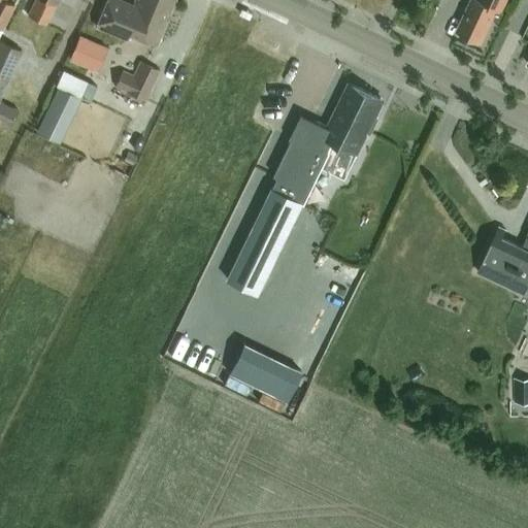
[(0,0),(0,34),(2,30),(13,6),(4,2),(4,1),(4,0),(0,0)]
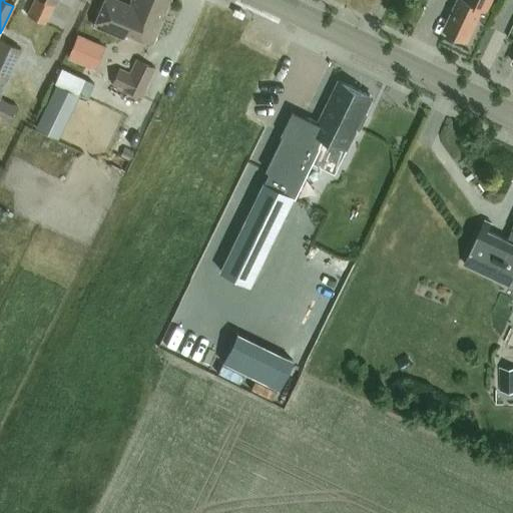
[(53,4),(54,5),(56,0),(33,0),(26,16),(44,24),(53,4)]
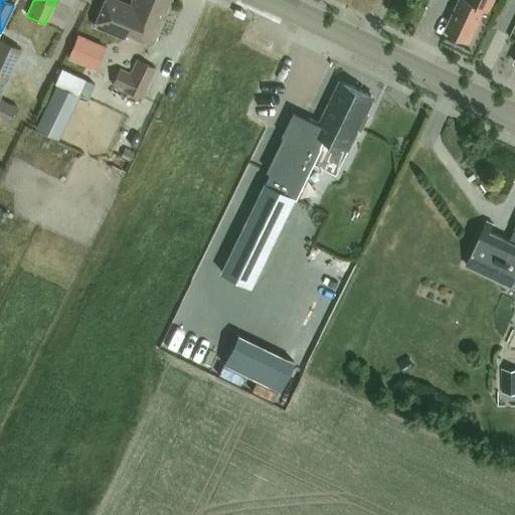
[(152,45),(170,1),(167,0),(136,0),(135,0),(132,0),(130,7),(114,0),(104,0),(94,26),(123,39),(126,34),(152,45)]
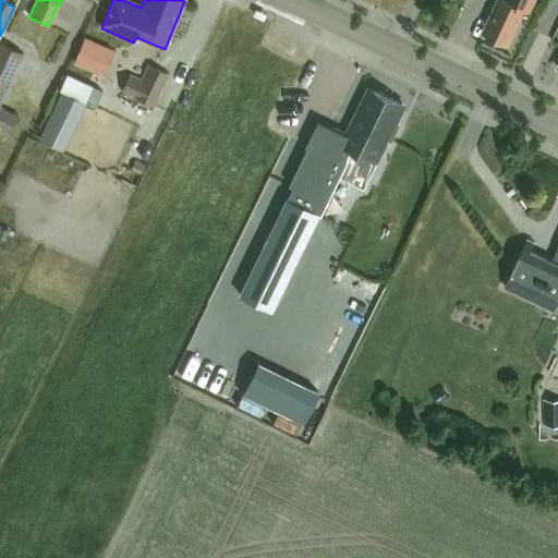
[(506,0),(506,1),(502,0),(499,0),(484,34),(507,45),(519,21),(526,24),(532,13),(528,12),(533,0),(506,0)]
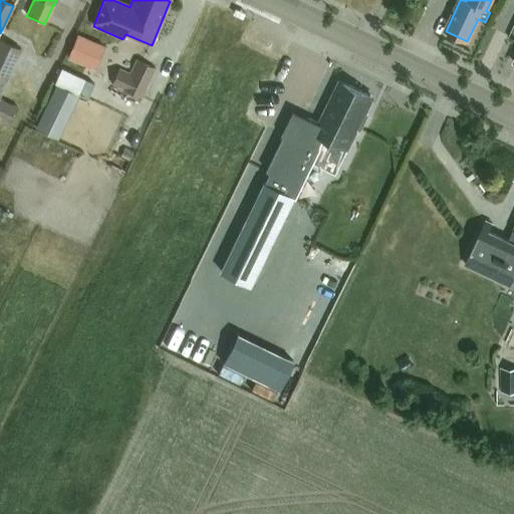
[(95,42),(77,35),(67,59),(85,67),(95,42)]
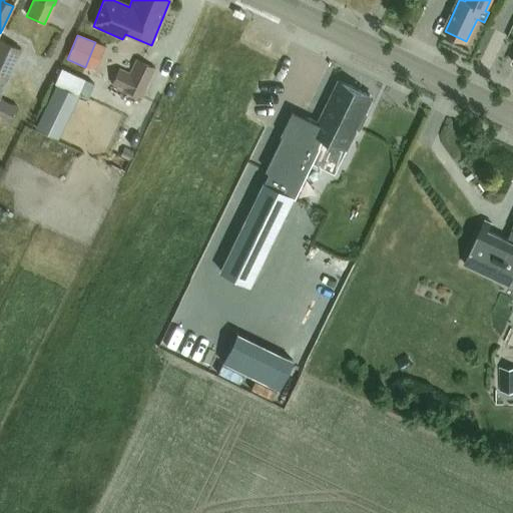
[(20,50),(0,40),(0,80),(4,83),(20,50)]
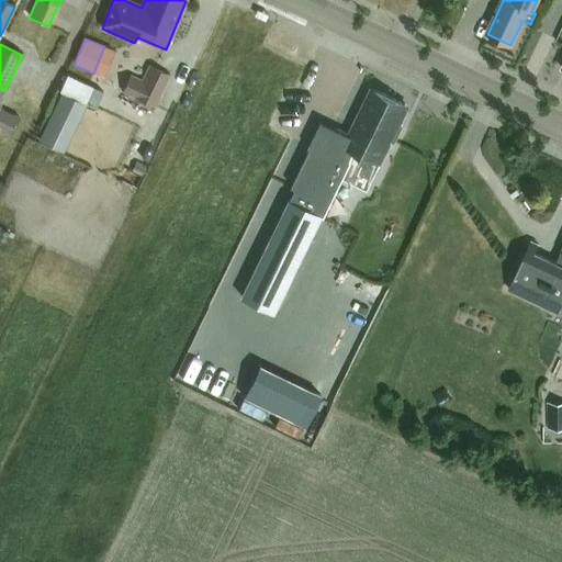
[(155,110),(170,78),(147,67),(141,81),(130,76),(121,93),(125,96),(136,101),(155,110)]
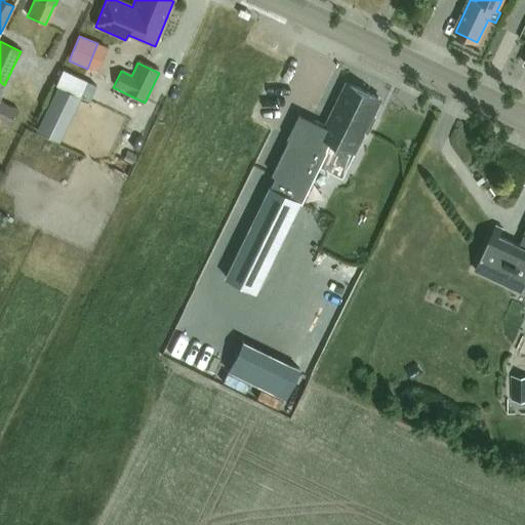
[(79,96),(85,81),(62,70),(54,84),(79,96)]
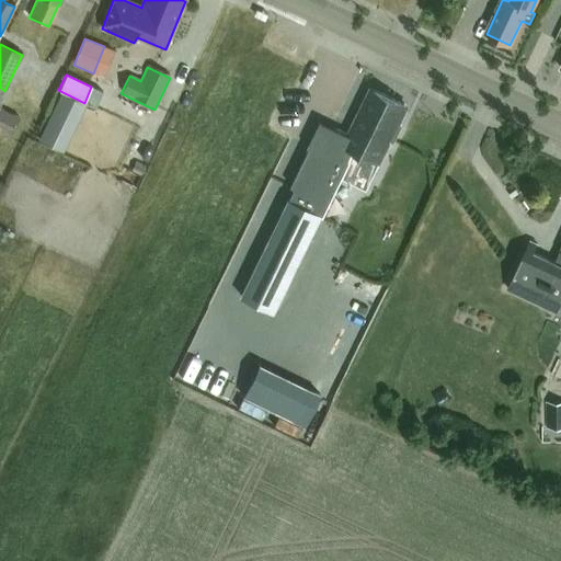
[(347,136),(332,128),(320,153),(310,149),(292,186),(296,189),(243,297),(276,313),(350,162),(375,174),(391,141),(393,142),(401,126),(395,124),(403,105),(370,89),(347,136)]
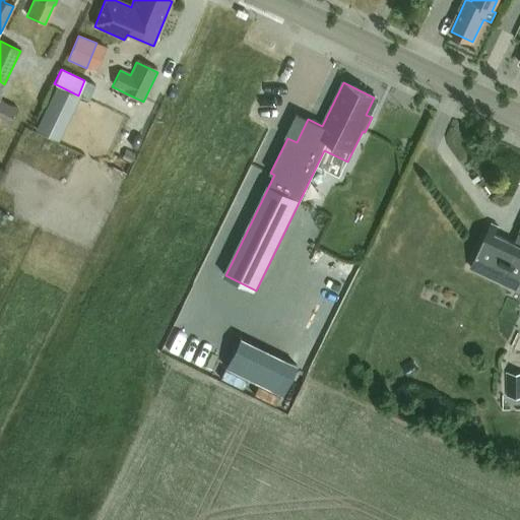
[(44,107),(53,111),(63,88),(59,87),(54,84),(44,107)]
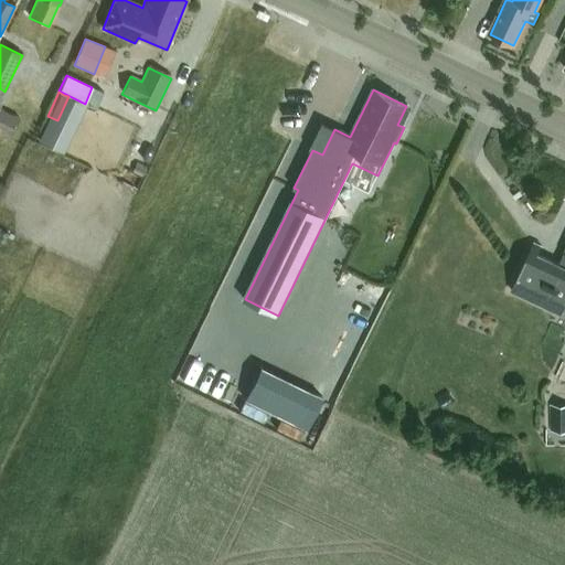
[(132,113),(137,102),(126,96),(120,107),(132,113)]
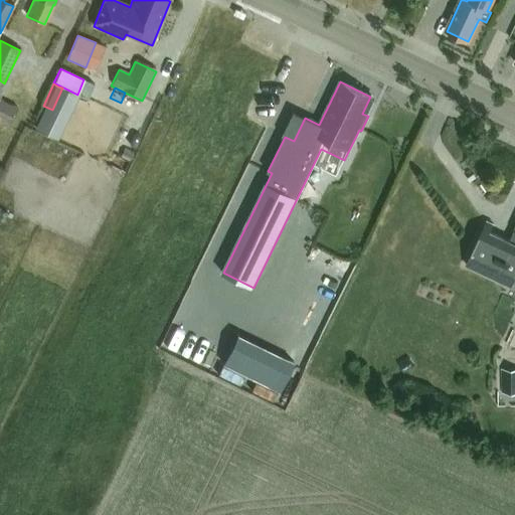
[(16,109),(0,100),(0,124),(7,127),(16,109)]
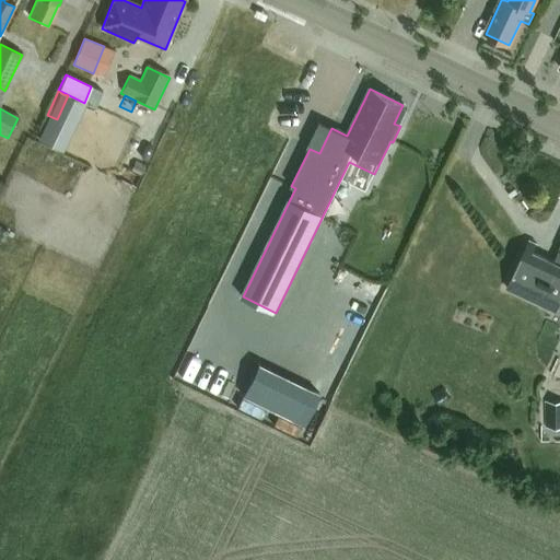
[(559,303),(559,248),(553,264),(533,254),(536,245),(528,242),(506,289),(556,313),(559,303)]
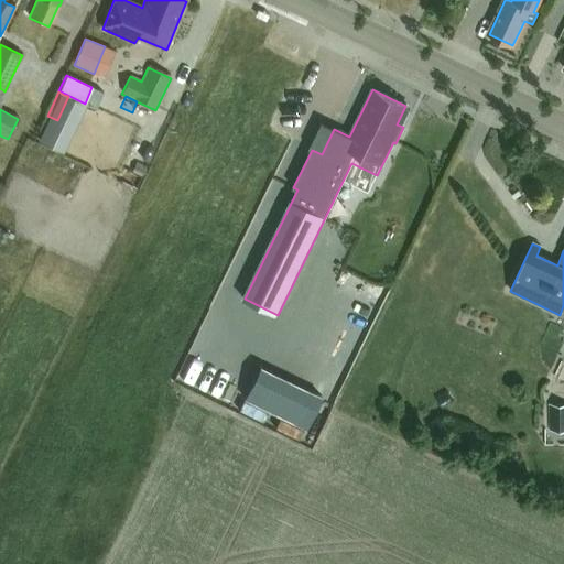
[(300,414),(316,384),(278,365),(262,394),(300,414)]
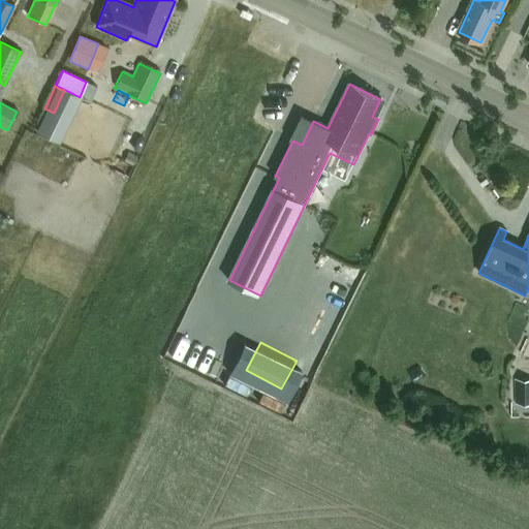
[(414,384),(425,377),(418,369),(408,375),(414,384)]
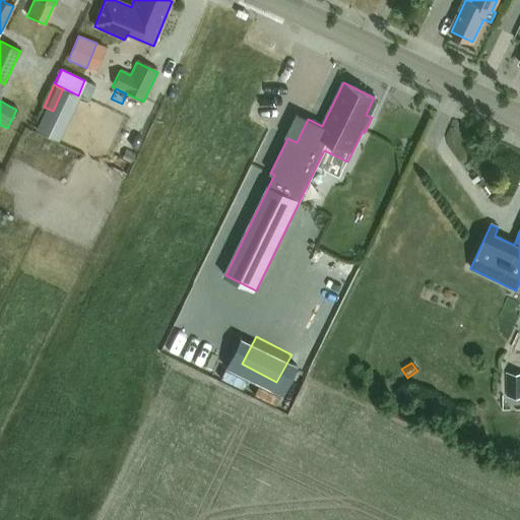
[(519,375),(506,376),(507,399),(519,398),(519,375)]
